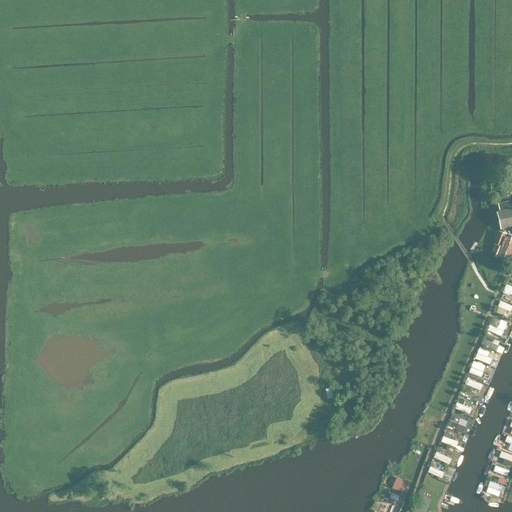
[(497,213),(501,229),(511,226),(511,203),(511,202),(501,204),(503,212),(497,213)]
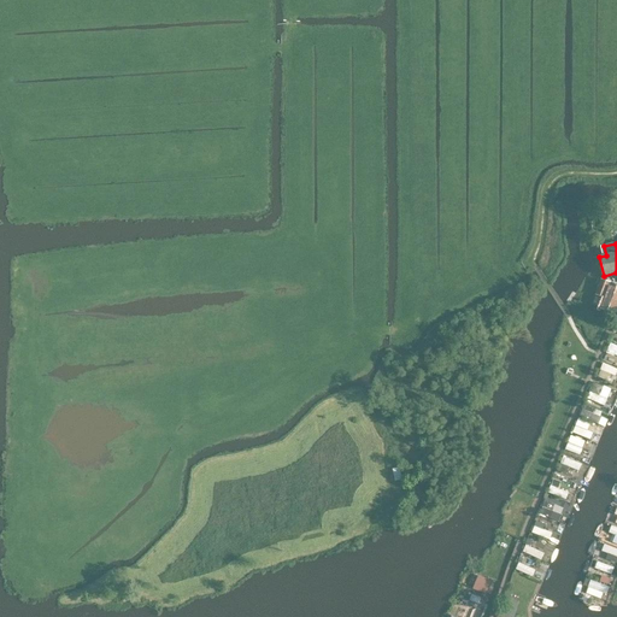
[(601,307),(613,312),(616,304),(616,286),(600,280),(595,295),(604,299),(601,307)]
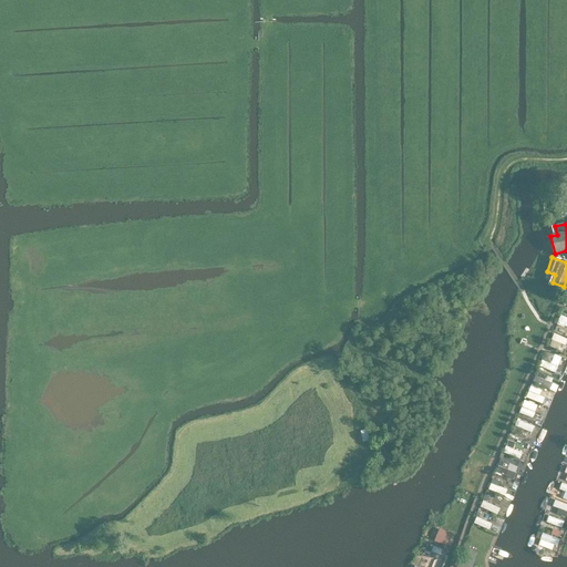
[(550,362),(543,360),(540,367),(556,372),(562,358),(553,354),(550,362)]
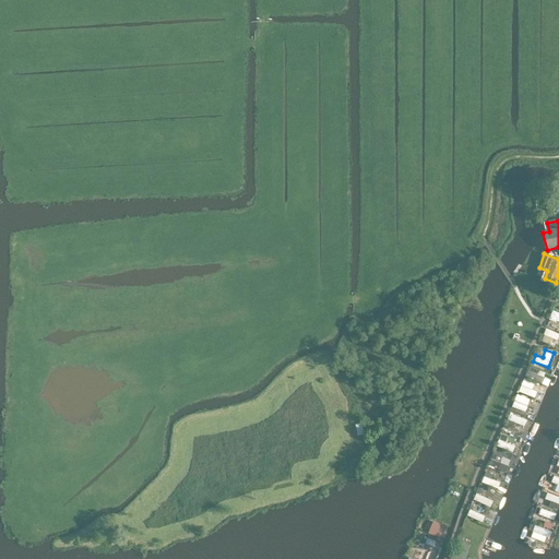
[(550,379),(544,378),(545,372),(528,368),(526,379),(549,384),(550,379)]
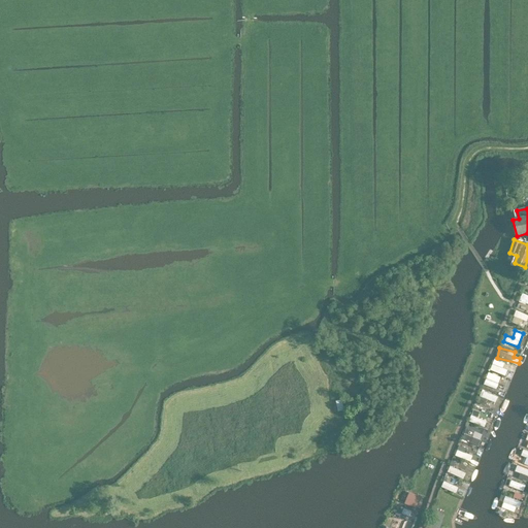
[(491,370),(512,378),(514,372),(502,368),(505,361),(495,358),(491,370)]
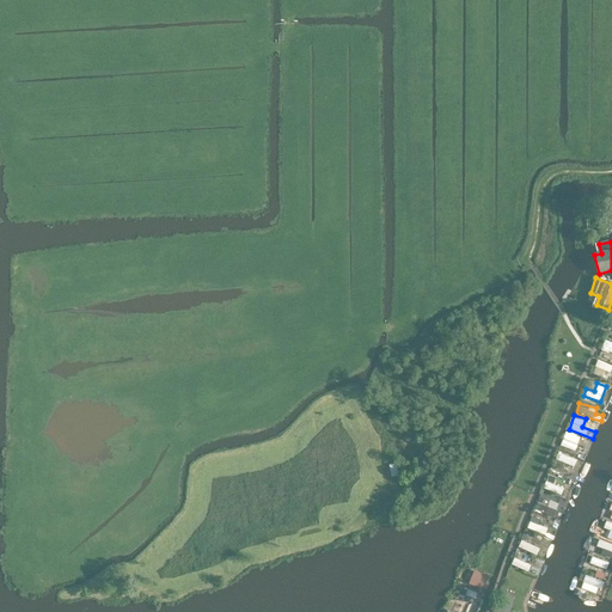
[(565,433),(562,447),(587,454),(588,448),(577,446),(580,436),(565,433)]
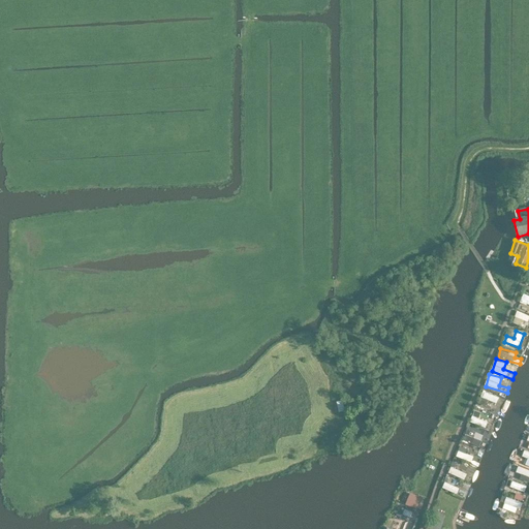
[(472,416),(470,423),(492,429),(494,423),(472,416)]
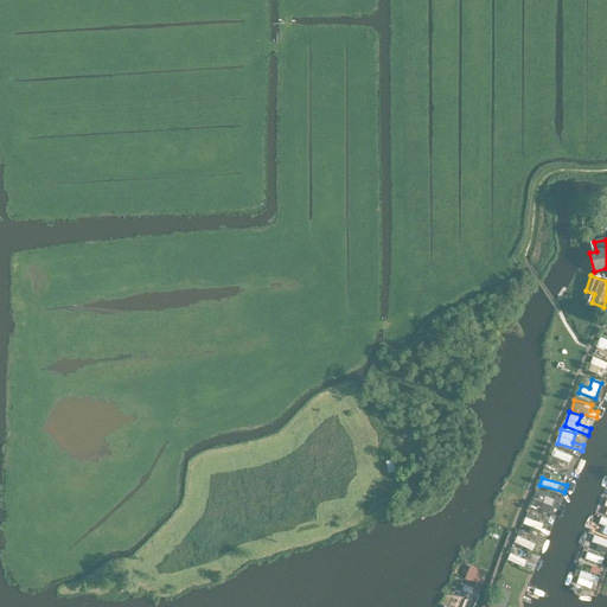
[(545,496),(541,510),(550,513),(555,499),(545,496)]
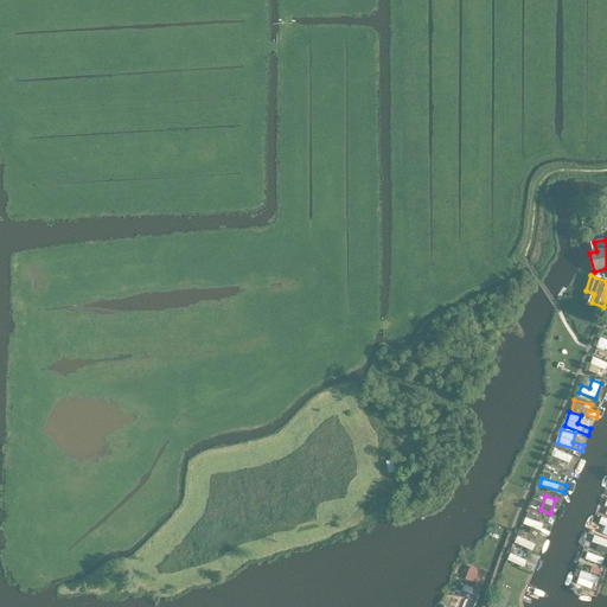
[(541,530),(544,523),(536,521),(538,515),(528,511),(523,524),(541,530)]
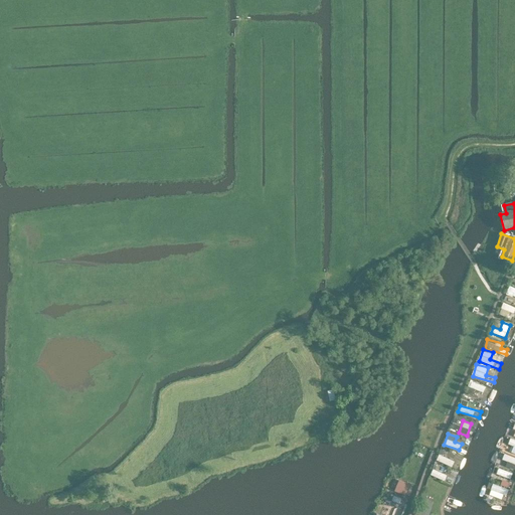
[(502,460),(508,462),(506,467),(514,469),(514,458),(504,454),(502,460)]
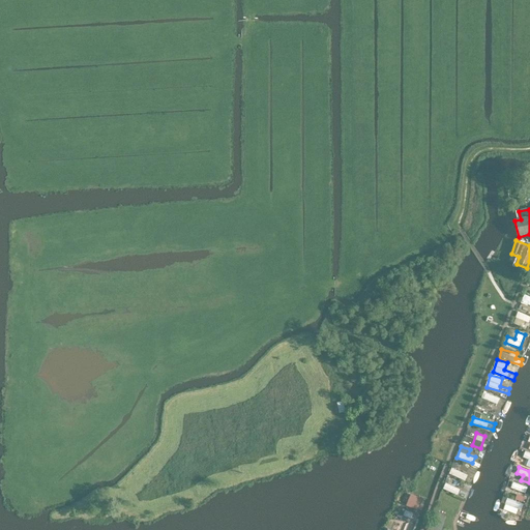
[(465,480),(468,475),(451,468),(448,473),(465,480)]
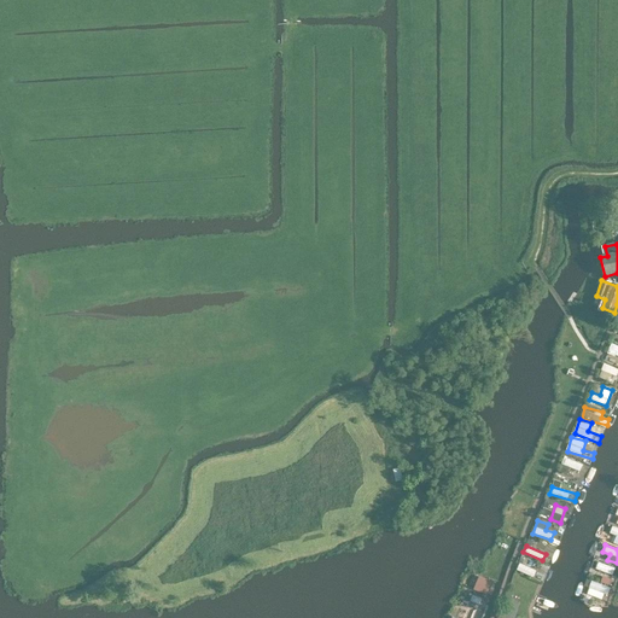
[(592,567),(614,576),(617,569),(594,560),(592,567)]
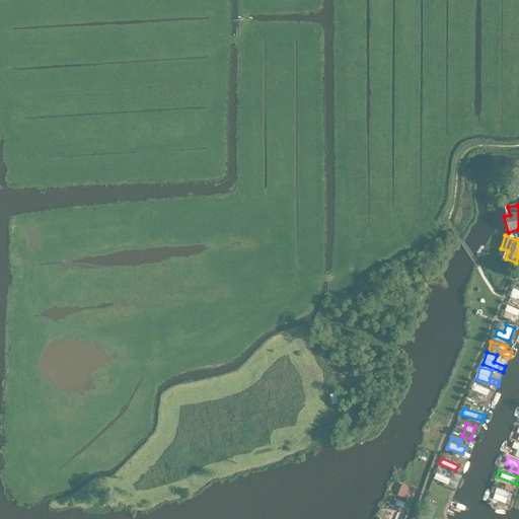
[(434,478),(447,485),(450,478),(436,473),(434,478)]
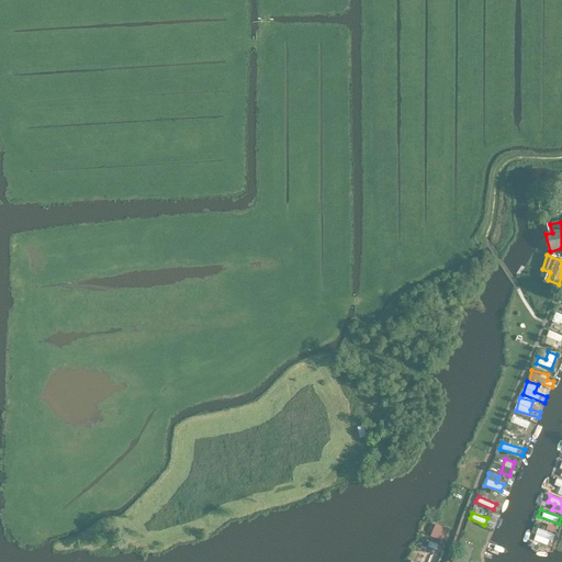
[(436,525),(431,537),(442,541),(447,529),(436,525)]
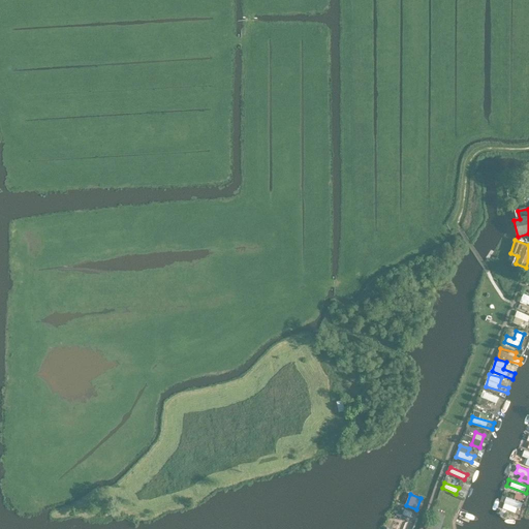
[(506,497),(502,508),(518,514),(521,502),(506,497)]
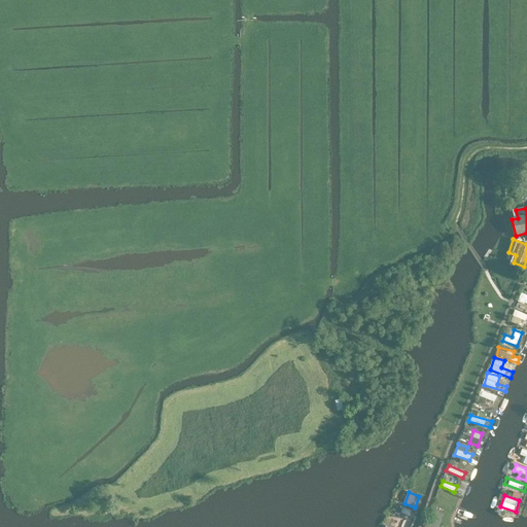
[(425,526),(437,526),(443,515),(430,511),(425,526)]
